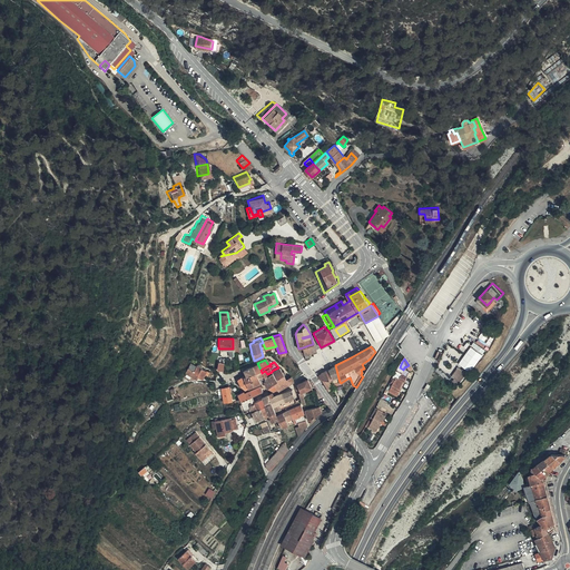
[(183,377),(188,380),(189,380),(190,376),(195,379),(196,377),(197,373),(193,371),(195,365),(189,363),(189,364),(183,377)]
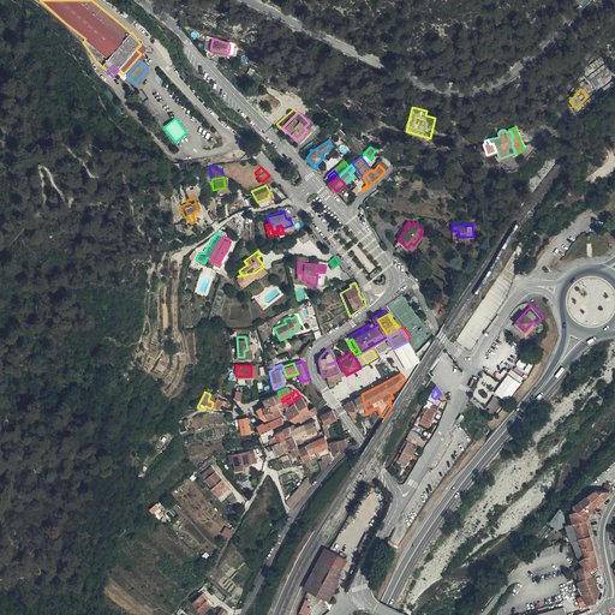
[(275,402),(281,399),(278,392),(272,395),(274,401),(275,402)]
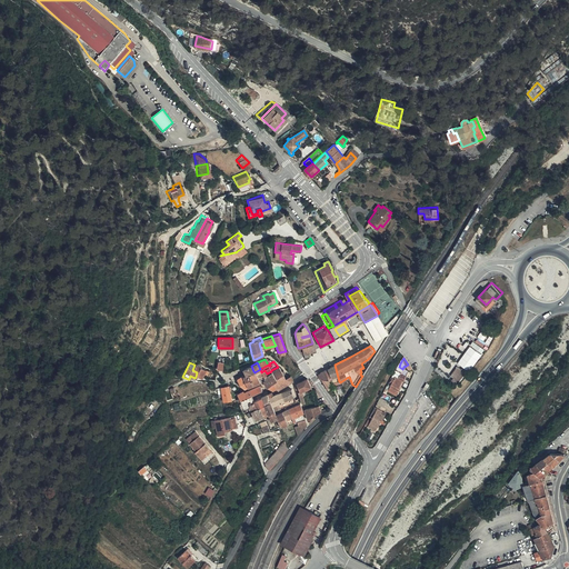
[(199,367),(195,365),(192,370),(197,372),(196,377),(200,378),(202,376),(203,372),(205,373),(206,373),(207,370),(199,367)]
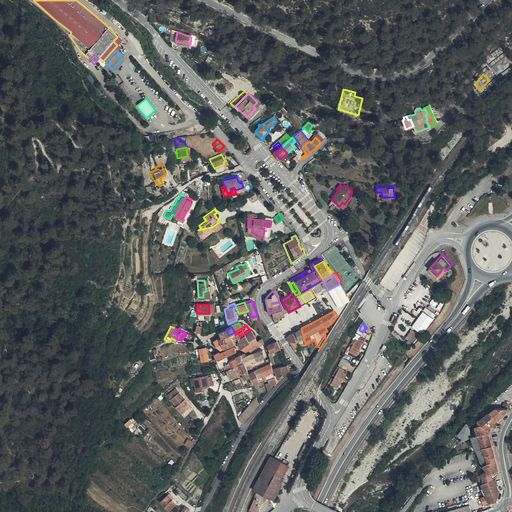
[(305,343),(301,328),(295,332),(299,341),(299,343),(300,344),(305,343)]
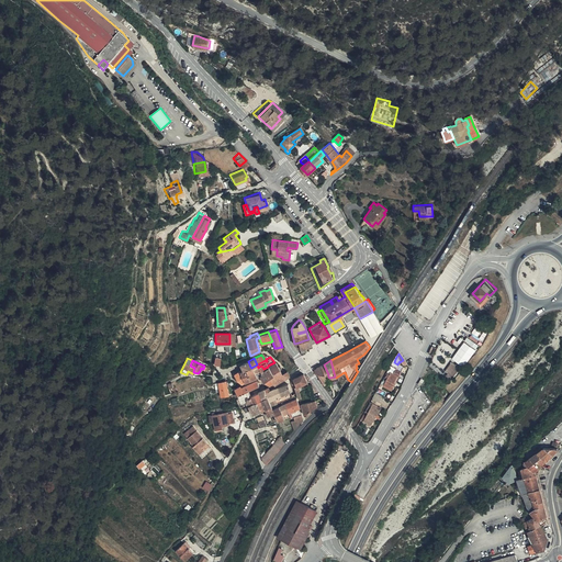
[(245,369),(250,367),(248,361),(239,364),(239,366),(240,369),(242,370),(245,369)]
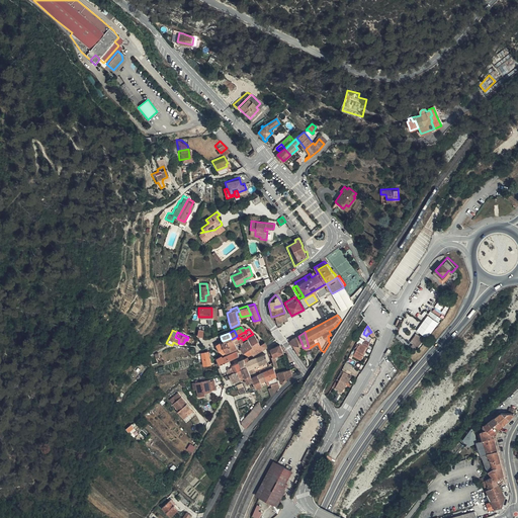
[(417,333),(410,341),(418,347),(424,339),(417,333)]
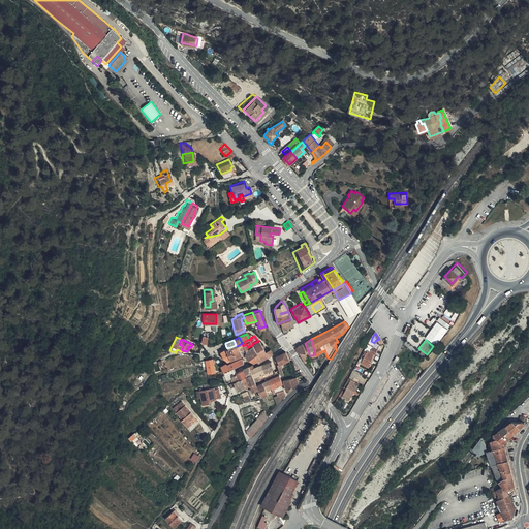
[(262,347),(260,344),(258,341),(252,344),(252,345),(256,352),(247,359),(253,363),(257,363),(272,353),(270,350),(270,348),(269,349),(267,350),(265,351),(262,347)]
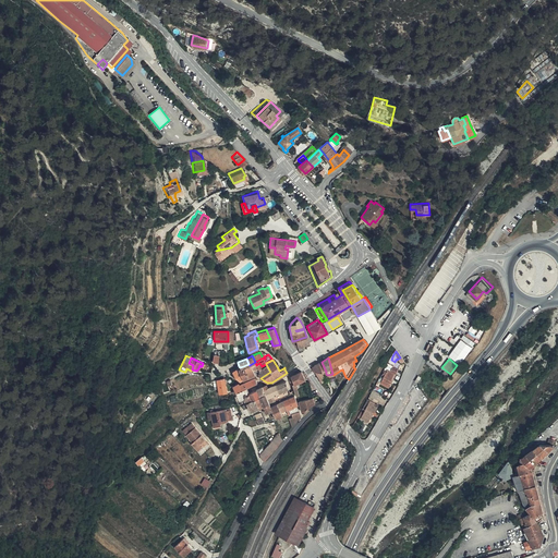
[(259,371),(256,365),(255,362),(250,365),(253,374),(254,374),(257,373),(259,371)]
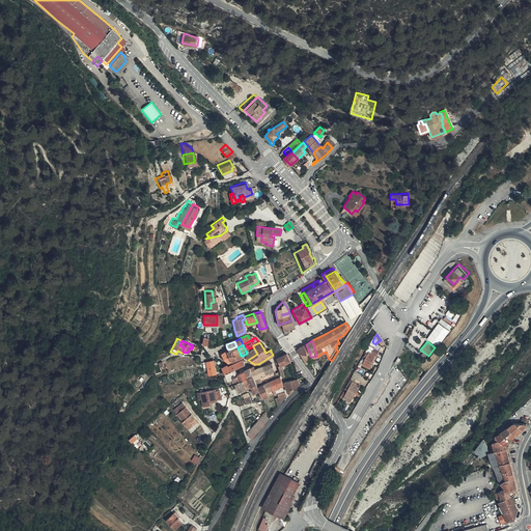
[(277,344),(271,352),(273,355),(280,347),(277,344)]
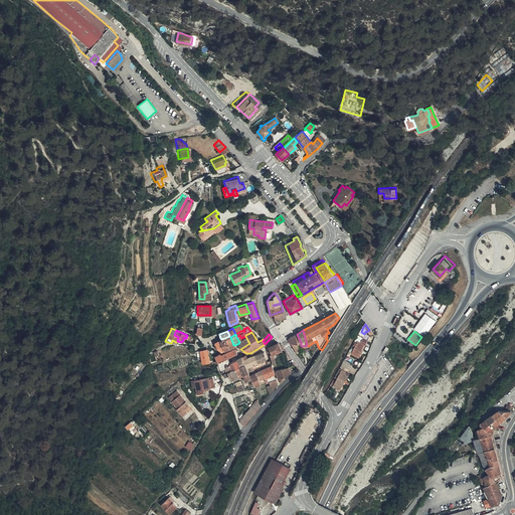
[(249,343),(245,336),(241,338),(239,335),(236,337),(239,342),(237,344),(238,346),(240,349),(249,343)]
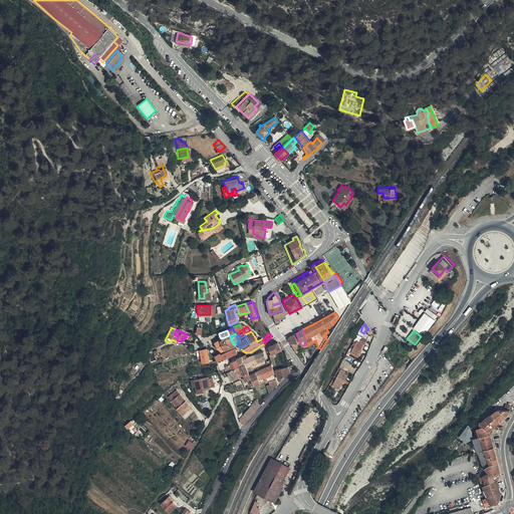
[(287,338),(290,342),(297,343),(294,334),(287,338)]
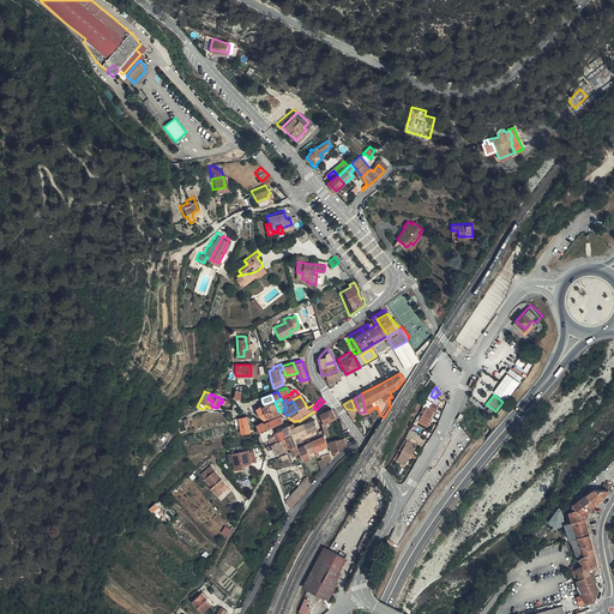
[(278,411),(275,402),(274,401),(268,403),(272,414),(278,411)]
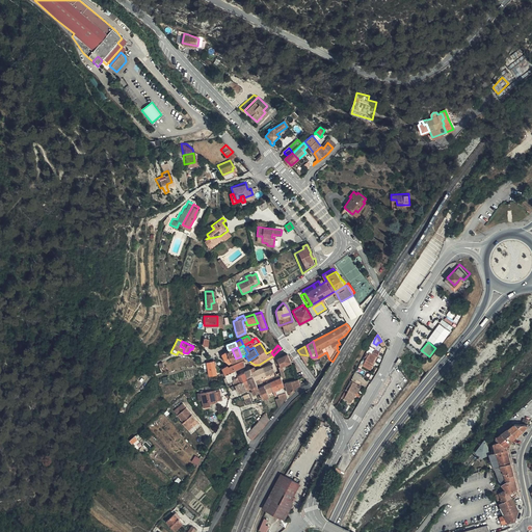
[(231,362),(236,358),(232,349),(229,350),(228,351),(227,351),(231,362)]
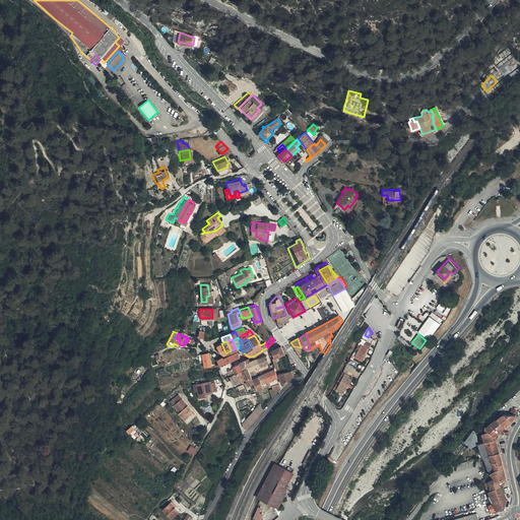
[(221,354),(225,353),(221,343),(220,343),(215,346),(216,349),(217,350),(219,352),(221,354)]
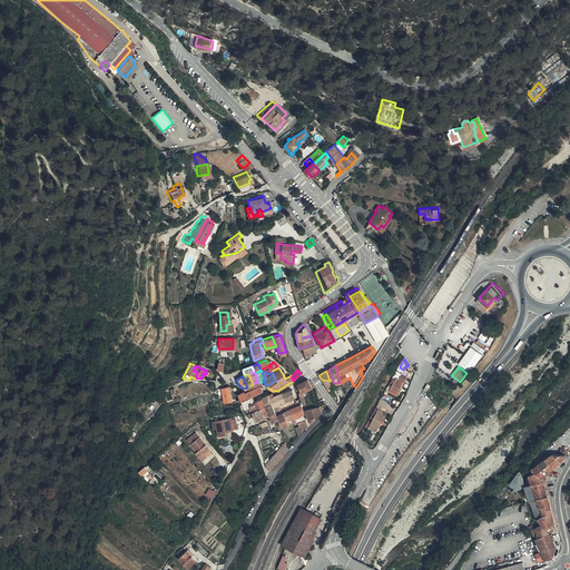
[(391,389),(389,387),(386,391),(399,396),(401,391),(400,390),(401,387),(403,383),(404,384),(406,379),(401,376),(399,381),(395,380),(395,381),(393,380),(391,384),(393,385),(391,389)]
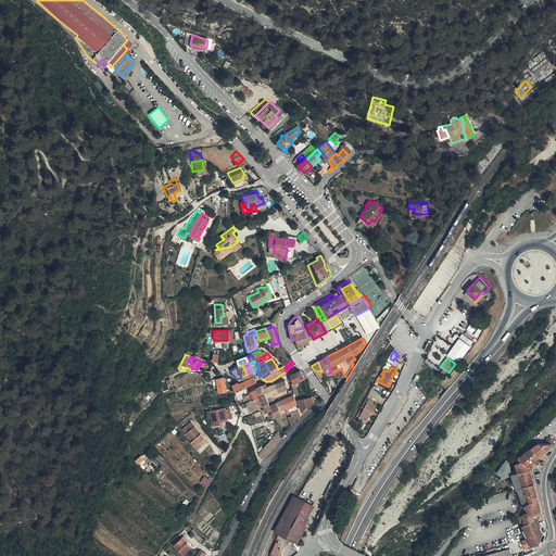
[(305,381),(300,369),(289,375),(292,382),(291,383),(293,391),(294,392),(295,393),(298,394),(295,387),(305,381)]
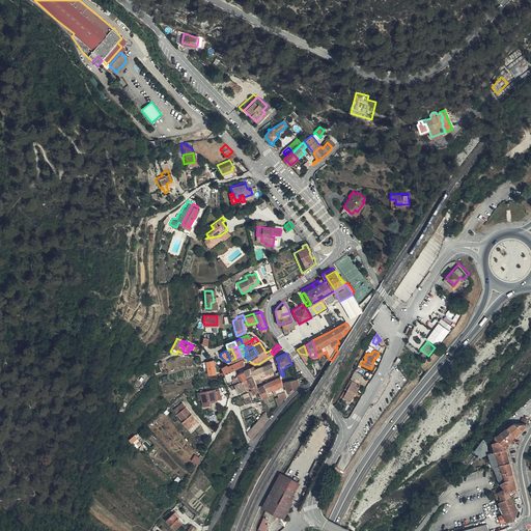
[(307,355),(300,354),(306,365),(310,361),(307,355)]
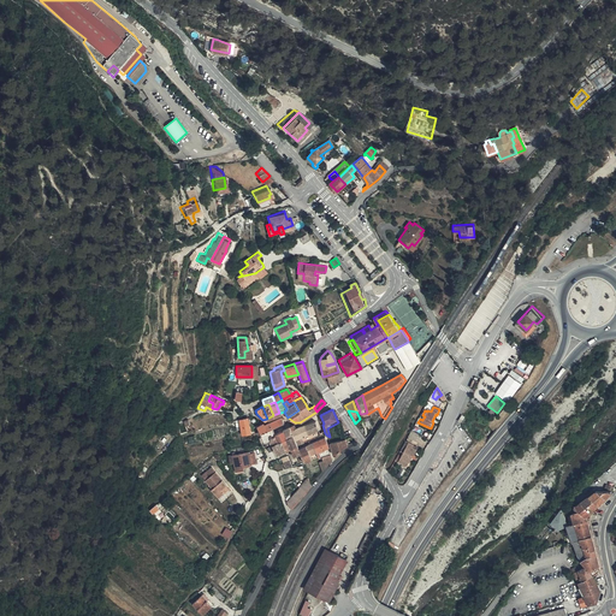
[(237,419),(241,434),(249,434),(247,425),(246,416),(237,419)]
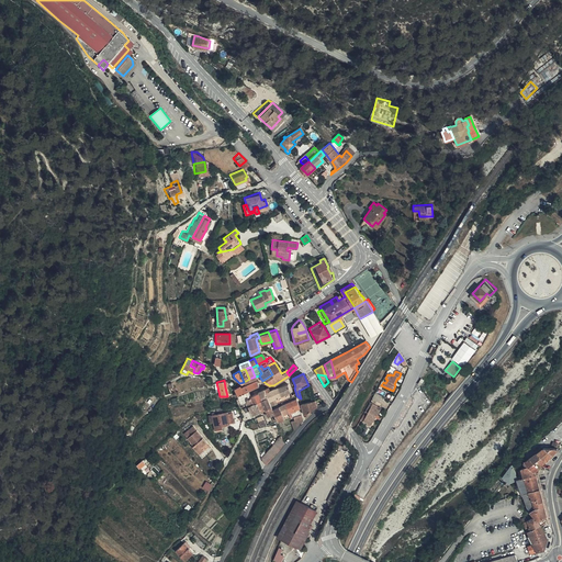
[(245,384),(247,390),(257,385),(255,380),(245,384)]
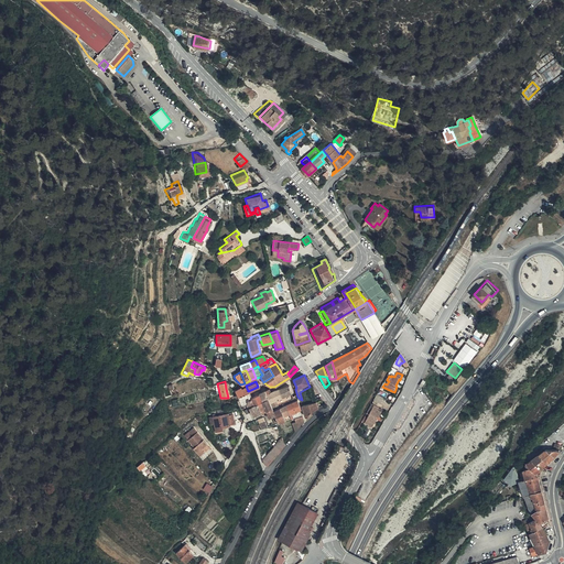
[(236,394),(237,397),(248,391),(246,386),(241,388),(240,388),(241,391),(236,394)]
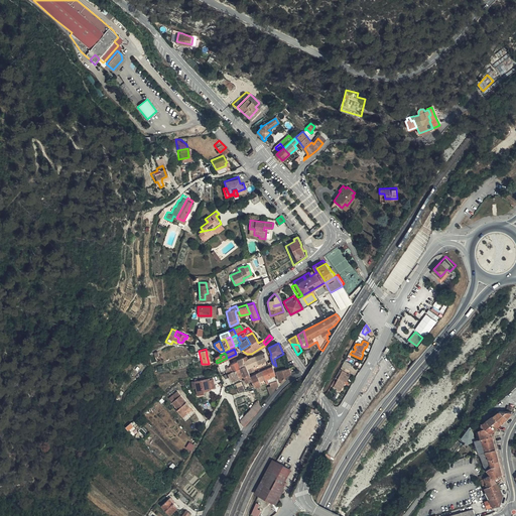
[(254,370),(268,364),(267,362),(263,353),(253,356),(251,357),(250,357),(251,363),(254,370)]
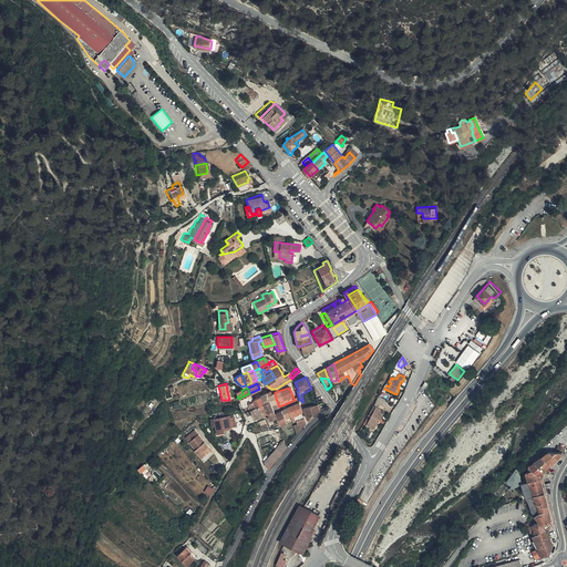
[(234,394),(236,399),(238,399),(237,397),(243,393),(241,390),(240,389),(236,392),(235,391),(235,392),(235,393),(234,394)]
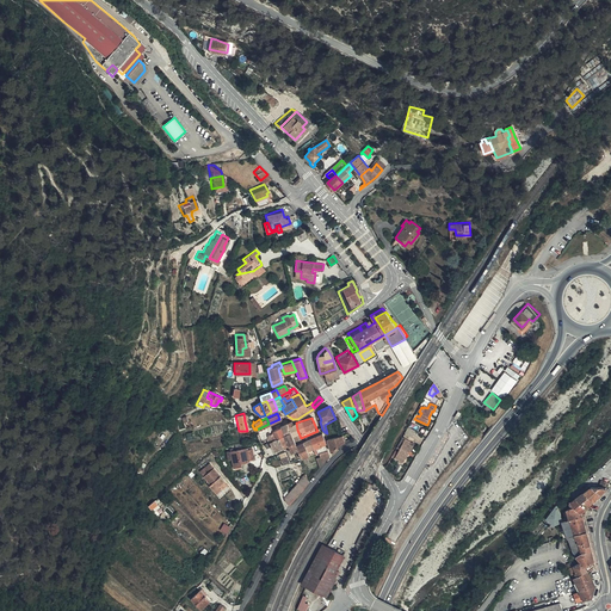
[(282,446),(288,444),(283,434),(281,429),(279,429),(278,426),(282,424),(281,421),(281,420),(279,419),(269,424),(273,432),(275,431),(277,437),(282,446)]
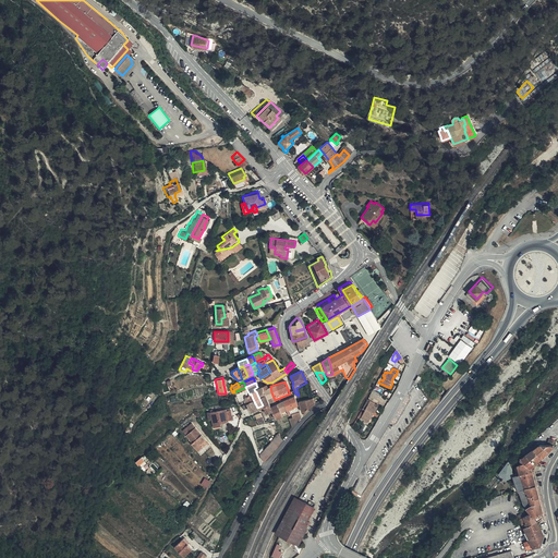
[(230,392),(231,393),(232,392),(230,388),(231,387),(231,386),(229,387),(228,384),(226,385),(223,385),(227,391),(229,391),(230,392)]
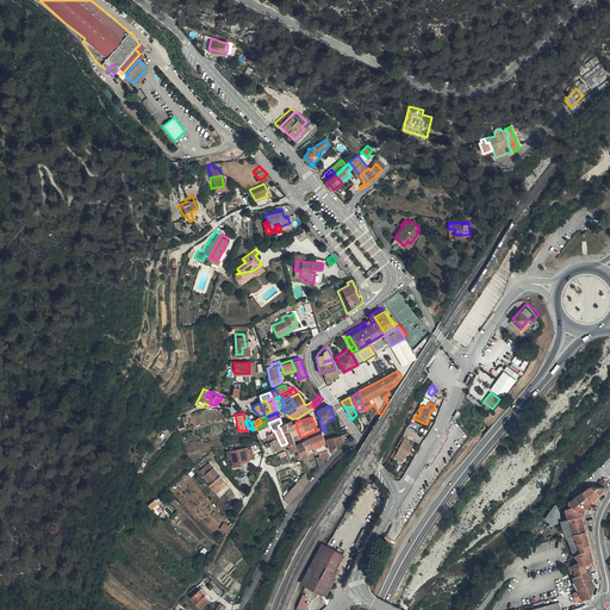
[(290,431),(297,429),(296,422),(291,423),(291,422),(290,419),(285,422),(290,431)]
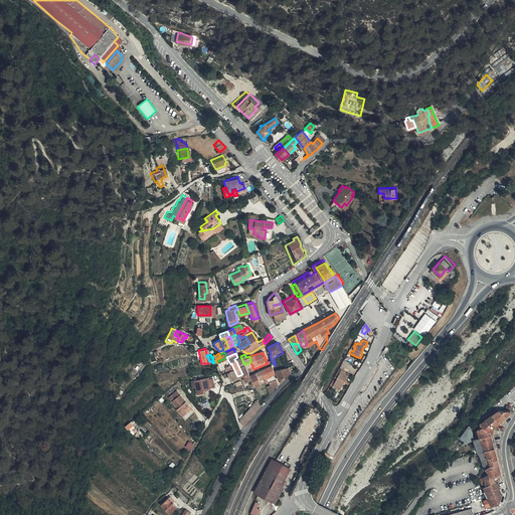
[(238,366),(244,364),(240,356),(237,357),(234,359),(235,361),(236,361),(238,366)]
